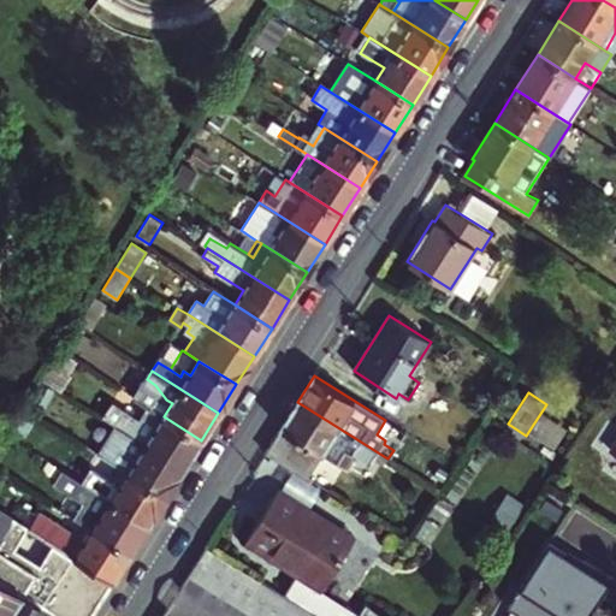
[(117,426),(184,468),(201,440),(164,416),(155,430),(149,426),(146,432),(123,416),(126,412),(105,398),(102,402),(95,413),(117,426)]
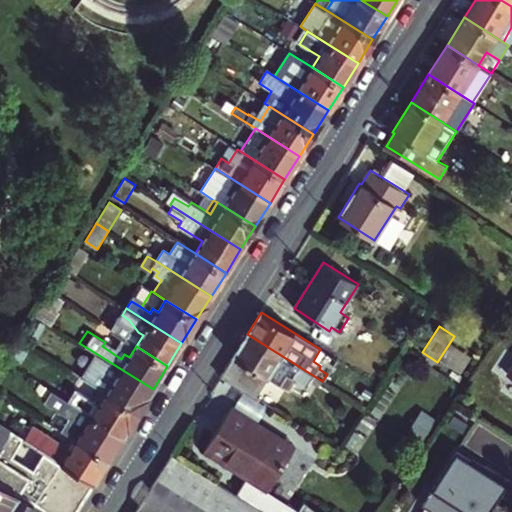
[(221,376),(254,397),(267,376),(281,385),(287,375),(307,387),(310,381),(319,387),(322,381),(247,334),(221,376)]
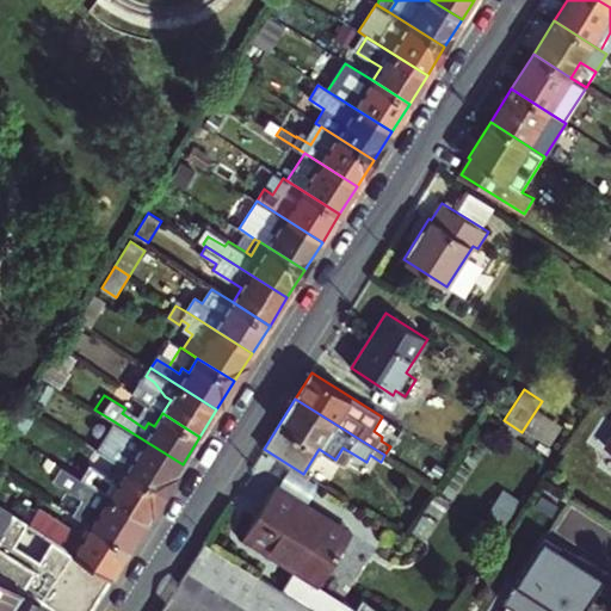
[(121,466),(128,469),(165,493),(183,464),(116,423),(98,451),(121,466)]
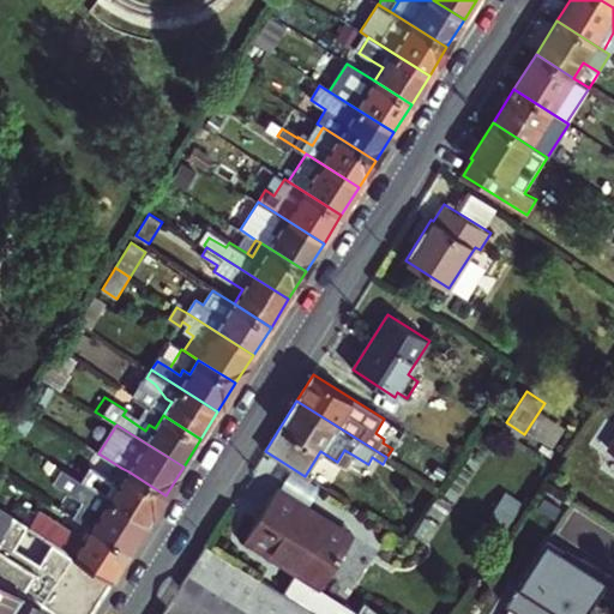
[(128,553),(148,523),(82,481),(46,458),(36,473),(66,492),(56,506),(92,529),(128,553)]
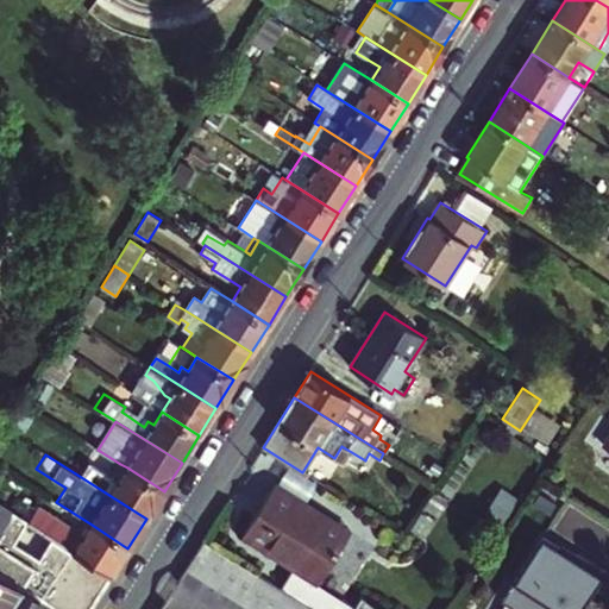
[(146,519),(164,491),(127,468),(118,482),(111,478),(88,464),(81,477),(146,519)]
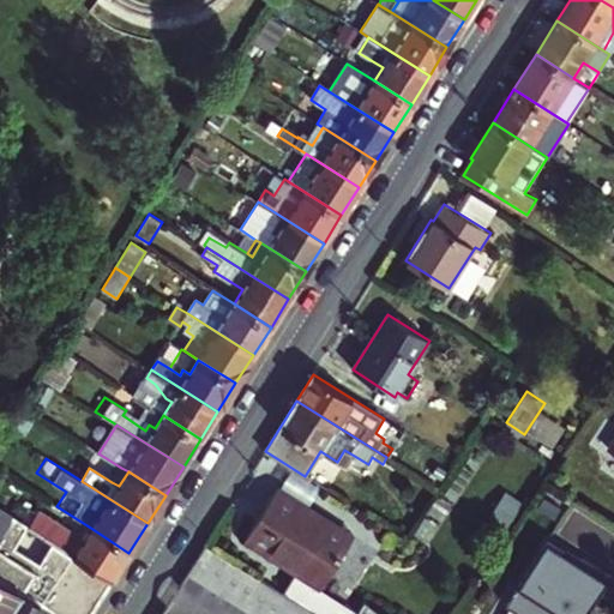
[(128,471),(121,468),(112,482),(119,486),(128,471)]
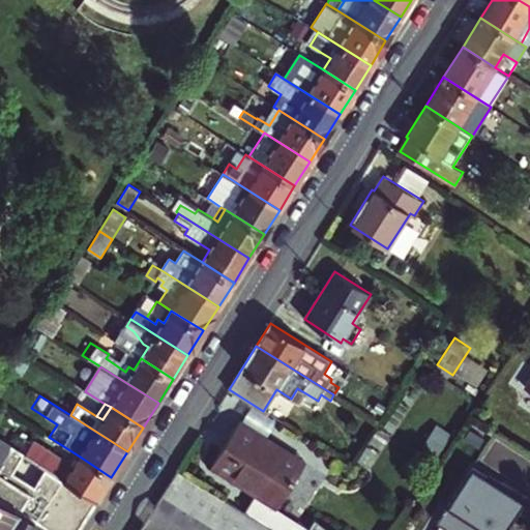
[(305,462),(239,420),(210,466),(255,494),(243,510),(251,516),(263,523),(273,529),(308,529),(310,529),(277,508),(305,462)]
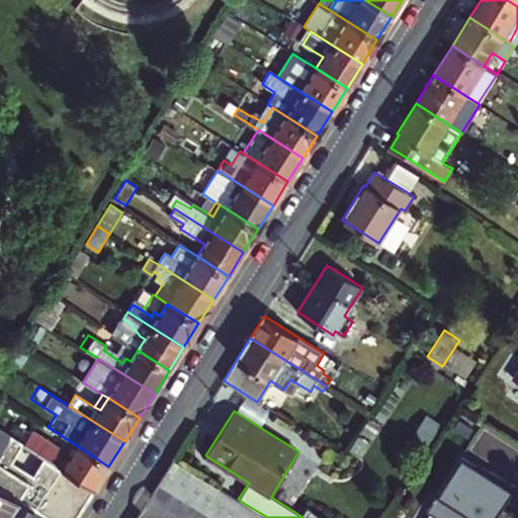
[(23,443),(0,428),(0,487),(49,517),(76,517),(95,488),(46,457),(34,475),(12,461),(23,443)]
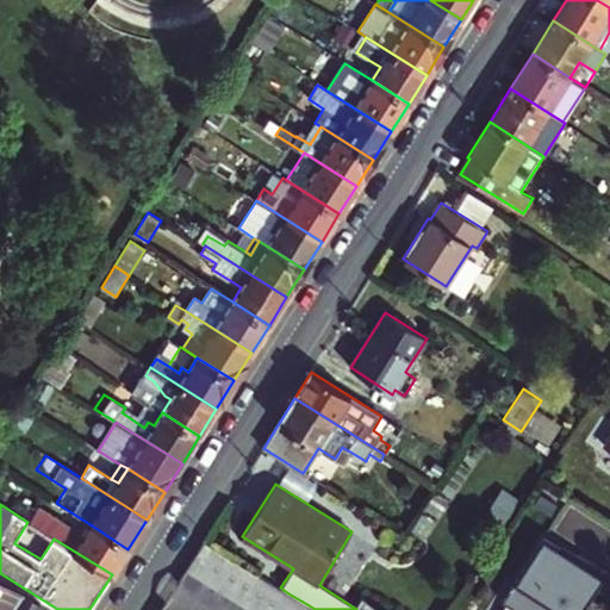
[(112,574),(128,549),(92,526),(82,539),(62,526),(58,530),(35,515),(30,523),(54,539),(112,574)]
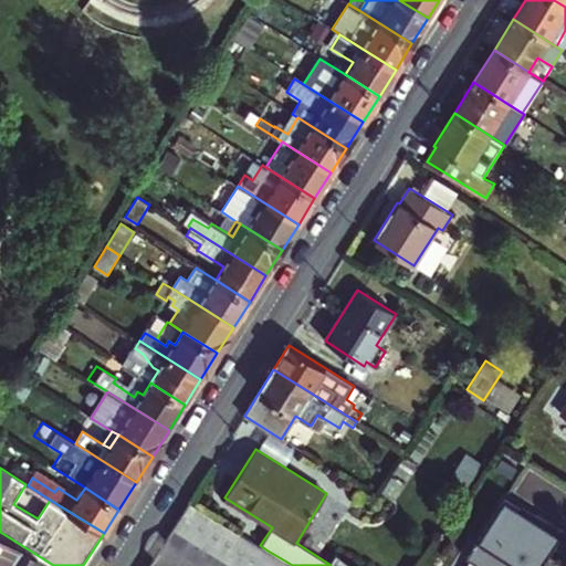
[(541,565),(564,531),(537,513),(535,517),(505,499),(468,557),(480,565),(541,565)]
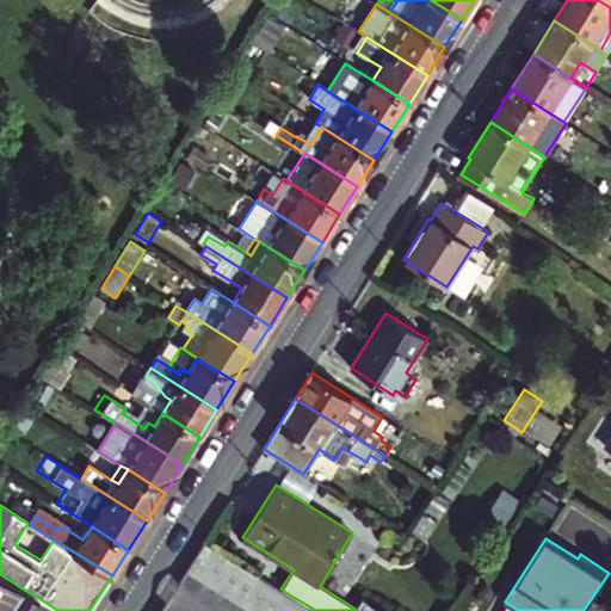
[(281,588),(205,541),(189,569),(254,610),(315,610),(303,603),(289,594),(281,588)]
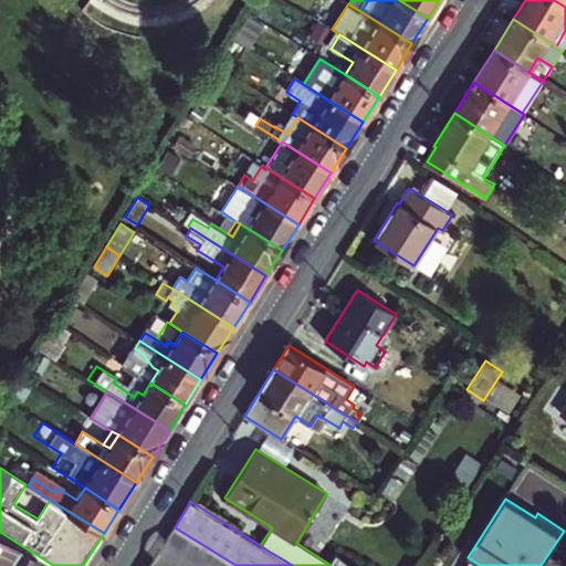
[(0,565),(53,565),(0,532),(0,565)]
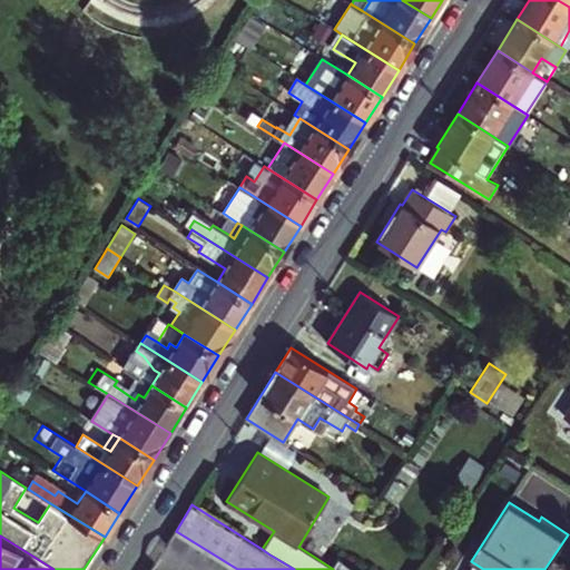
[(356,569),(340,559),(333,569),(332,569),(356,569)]
